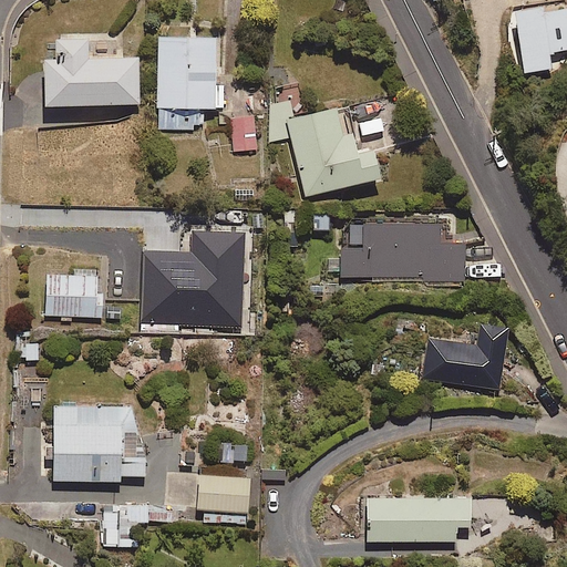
[(549,51),(566,48),(566,6),(548,9),(547,6),(516,10),(525,72),(553,68),(549,51)]
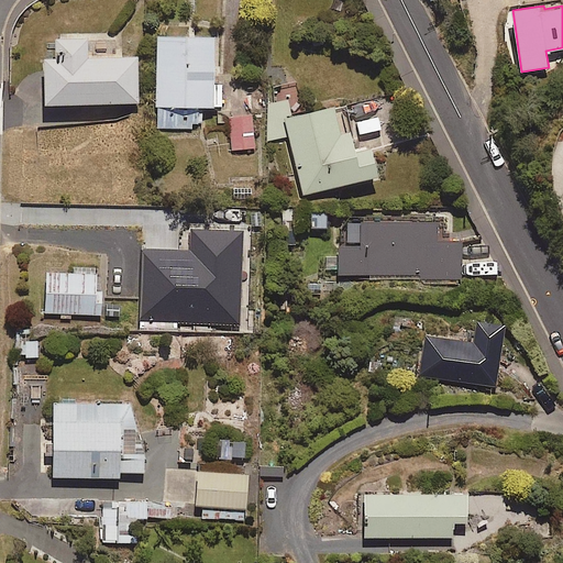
[(217,85),(216,33),(155,34),(157,128),(205,127),(203,108),(224,107),(223,85),(217,85)]
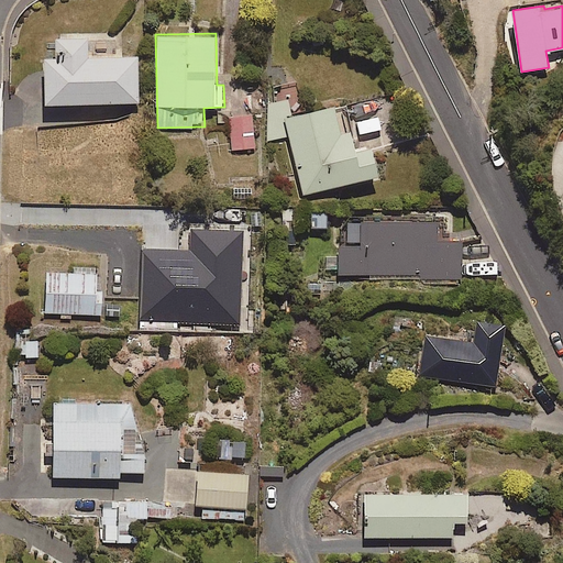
[(141,56),(88,57),(88,39),(58,39),(58,57),(42,58),(43,105),(142,102),(141,56)]
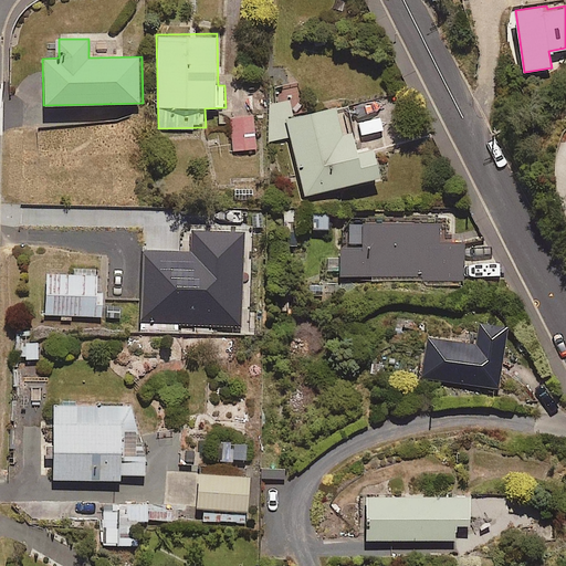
[(353,132),(343,134),(336,106),(285,118),(304,195),(380,177),(374,148),(357,152),(353,132)]
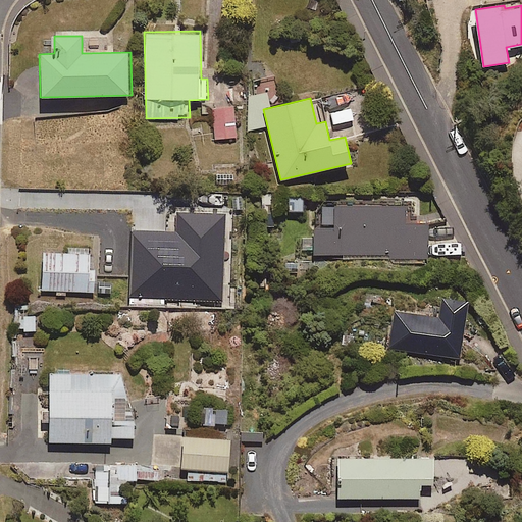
[(237,138),(233,106),(213,108),(216,139),(237,138)]
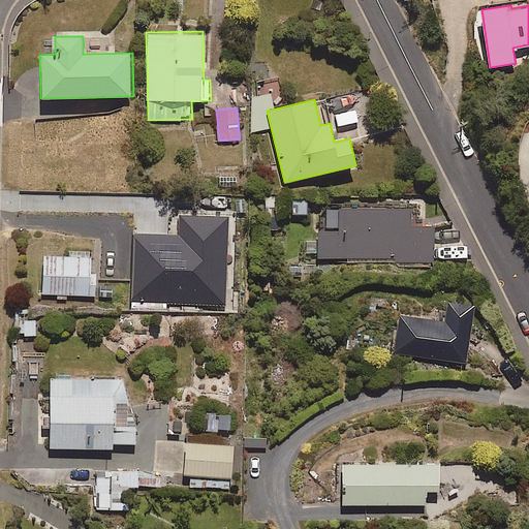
[(417,226),(417,207),(317,206),(317,257),(398,258),(398,265),(433,265),(434,226),(417,226)]
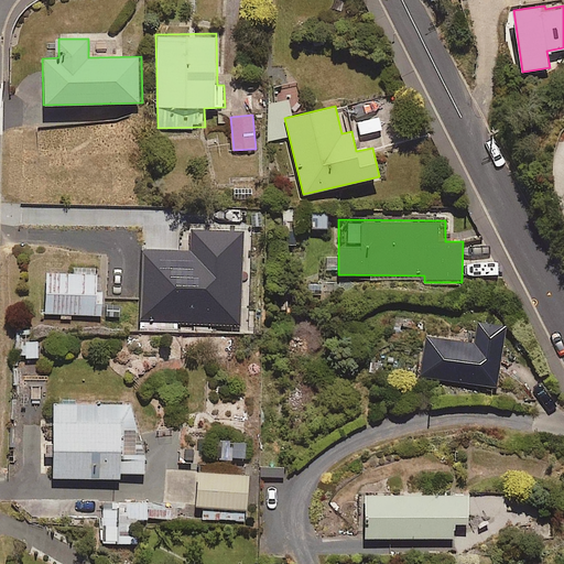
[(184,225),(184,247),(140,248),(142,326),(252,324),(251,223),(184,225)]
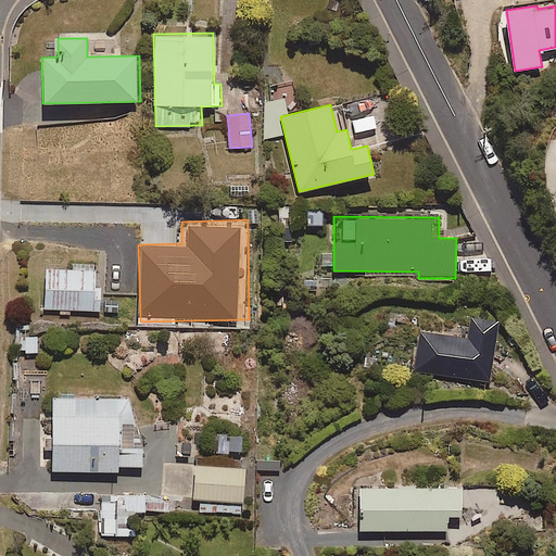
[(102,289),(97,289),(97,266),(45,267),(46,312),(102,310),(102,289)]
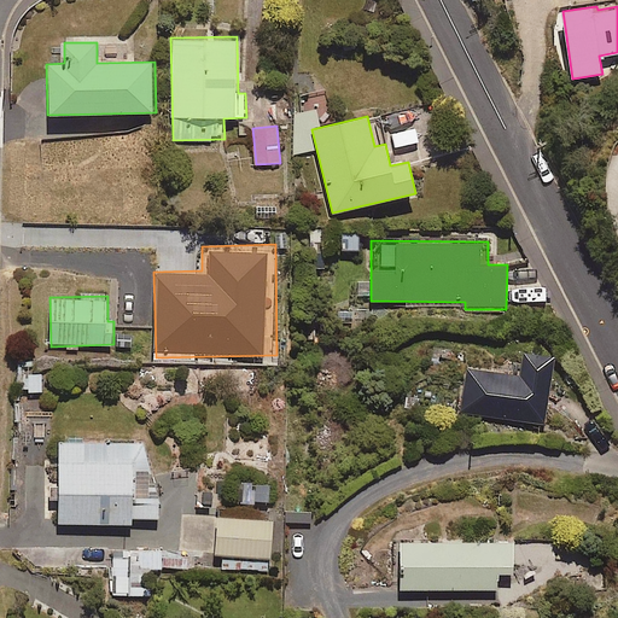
[(546,424),(554,355),(524,350),(520,373),(467,367),(461,413),(546,424)]
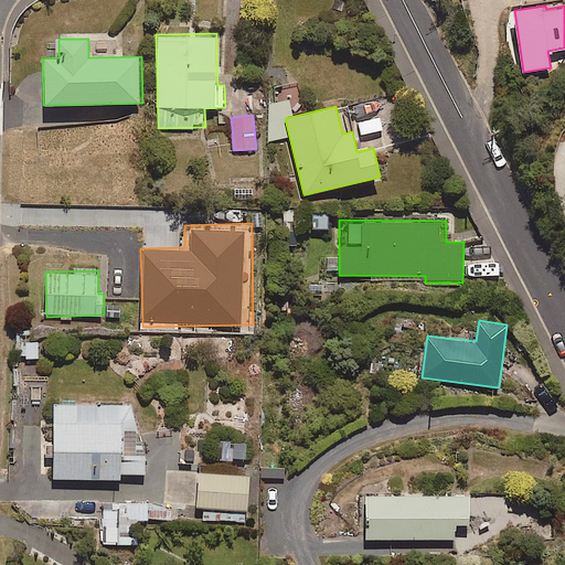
[(21,360),(39,359),(39,341),(21,342),(21,360)]
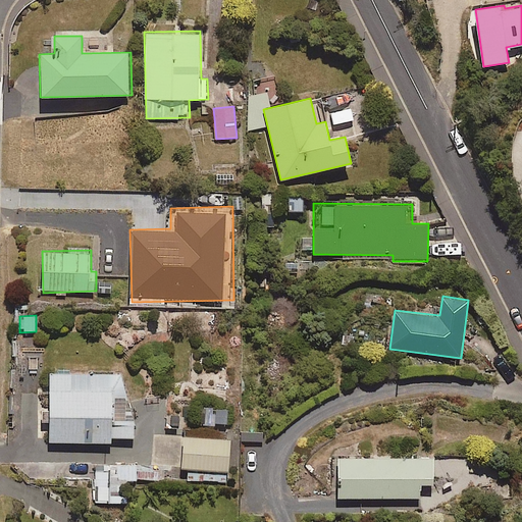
[(134,437),(134,413),(120,374),(50,373),(50,441),(112,442),(112,437),(134,437)]
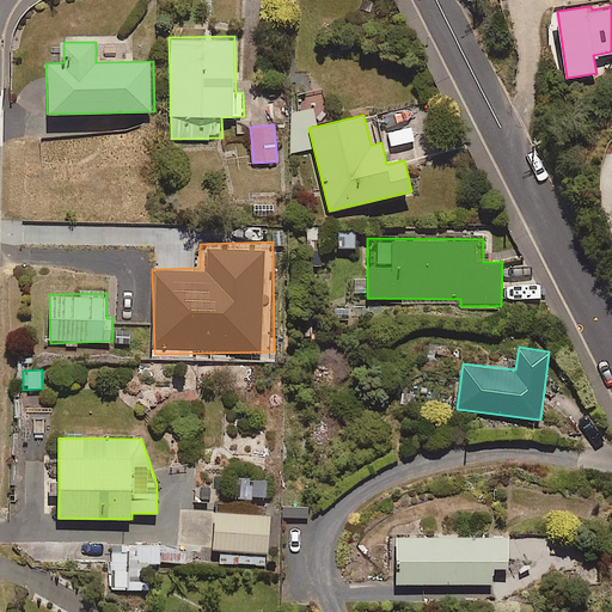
[(265,496),(263,476),(233,478),(236,499),(265,496)]
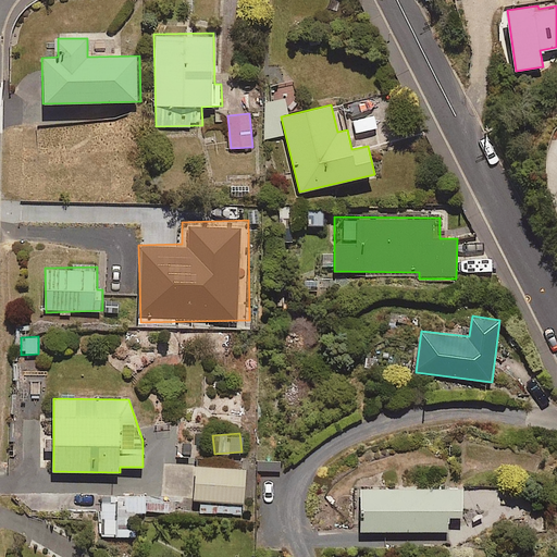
[(244,515),(246,468),(164,465),(163,497),(200,498),(199,512),(244,515)]
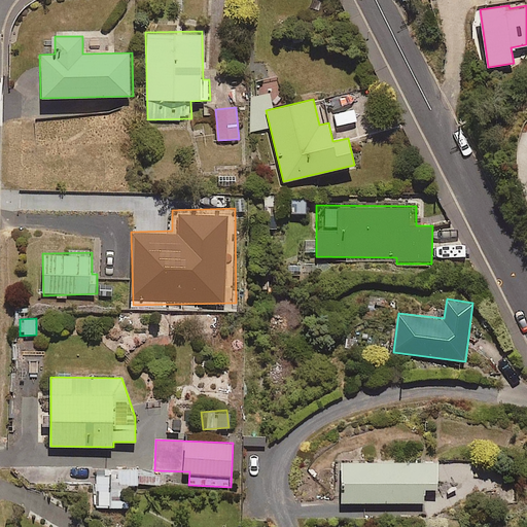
[(437,488),(437,461),(342,462),(342,503),(425,502),(425,488),(437,488)]
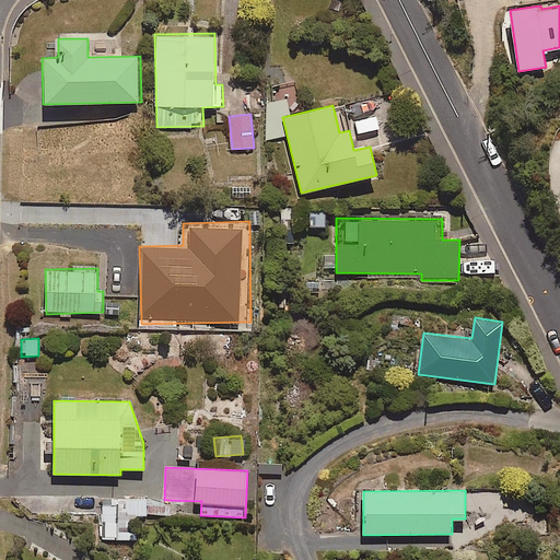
[(103,539),(136,539),(135,515),(147,514),(146,499),(120,499),(102,500),(103,539)]
